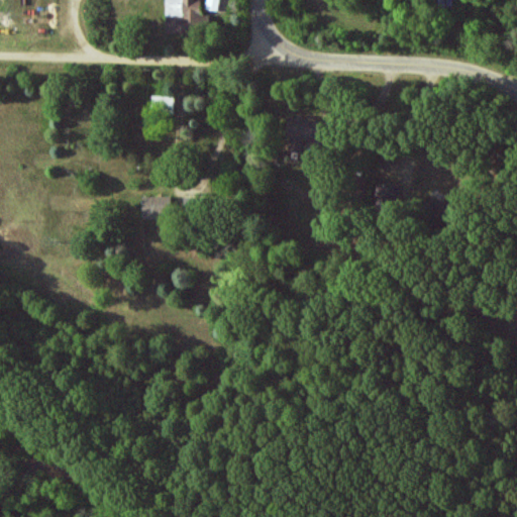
[(167,0),(167,32),(203,32),(202,0),(167,0)]
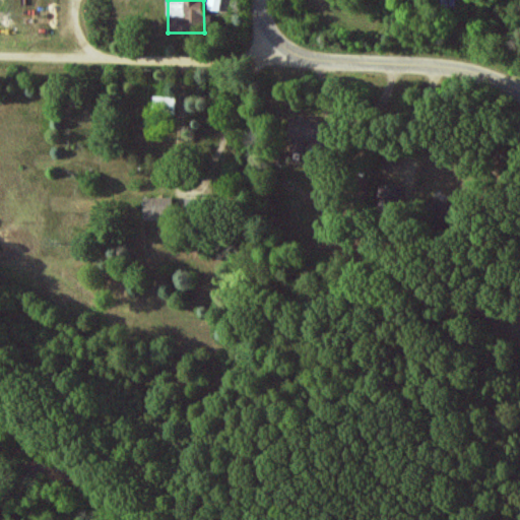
[(221,0),(208,0),(208,9),(220,11),(221,0)]
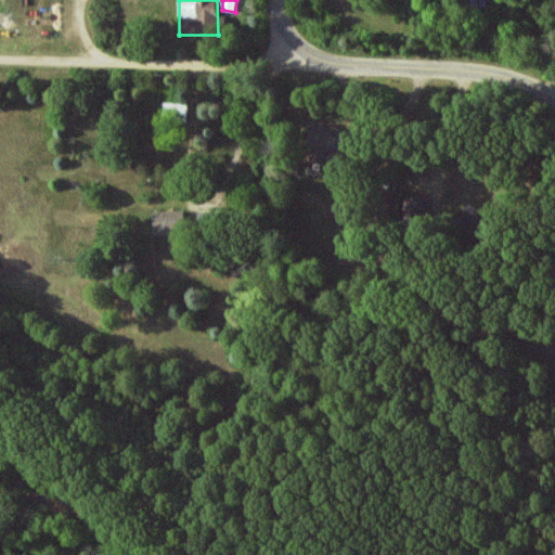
[(322,126),(311,125),(309,146),(341,151),(344,127),(322,125),(322,126)]
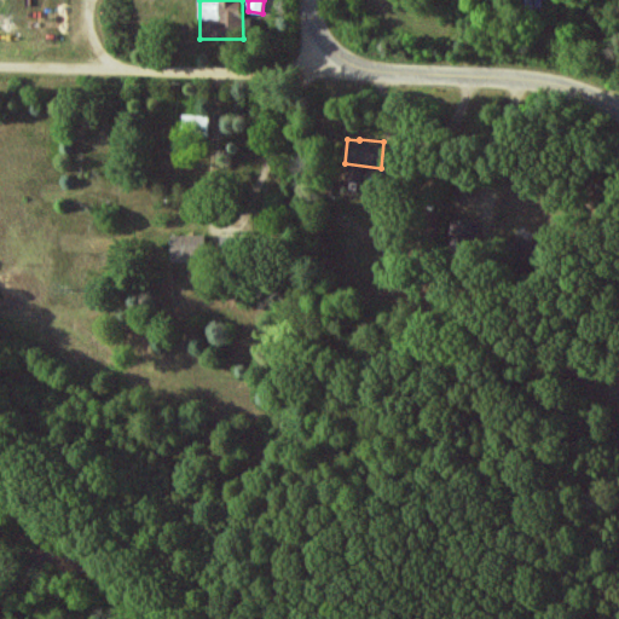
[(173,261),(204,261),(204,235),(173,235),(173,261)]
